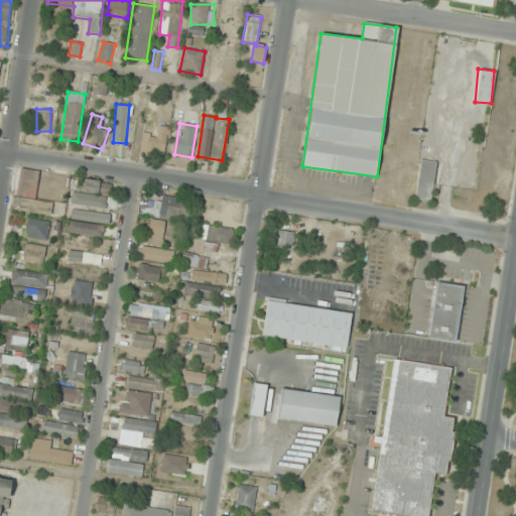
[(163,156),(168,129),(158,127),(157,136),(144,133),(140,151),(163,156)]
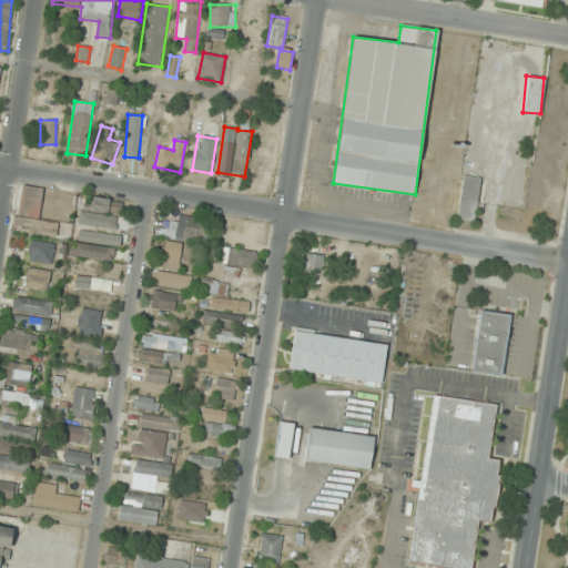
[(458,221),(476,223),(479,179),(463,176),(458,221)]
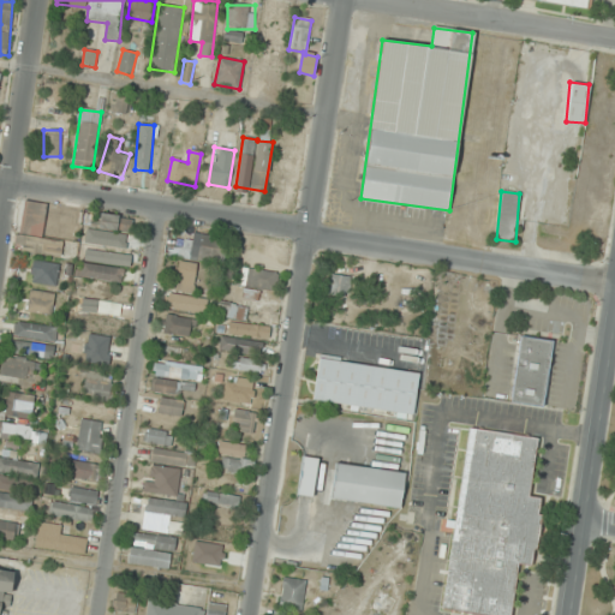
[(48,204),(23,201),(17,251),(61,257),(63,243),(43,239),(48,204)]
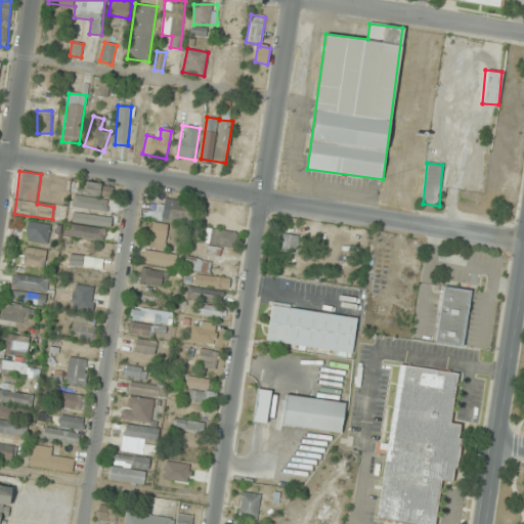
[(83,192),(99,197),(102,185),(86,181),(83,192)]
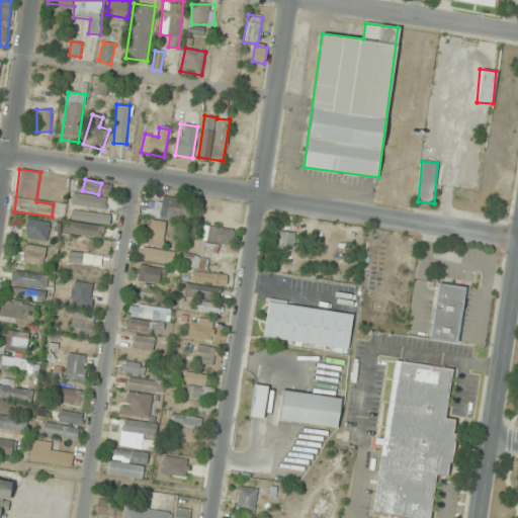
[(152,218),(185,222),(187,201),(169,199),(169,205),(153,203),(152,218)]
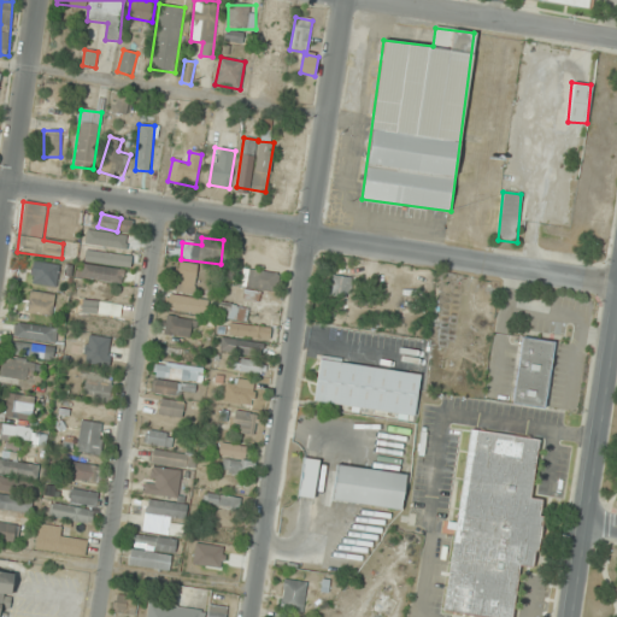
[(127,248),(128,240),(116,239),(113,246),(127,248)]
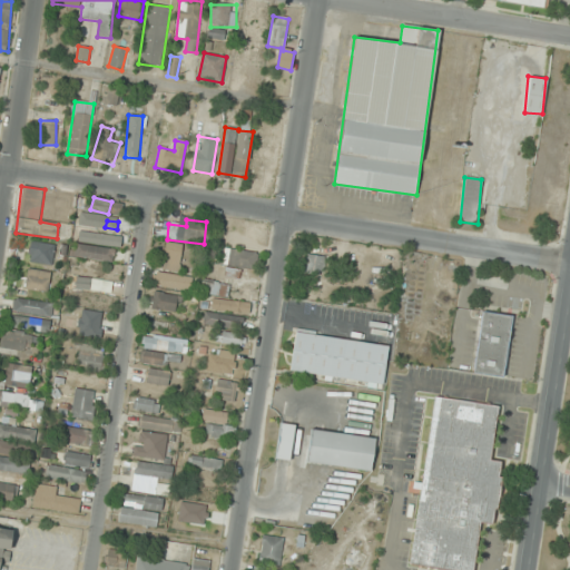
[(56,245),(30,242),(28,262),(52,265),(56,245)]
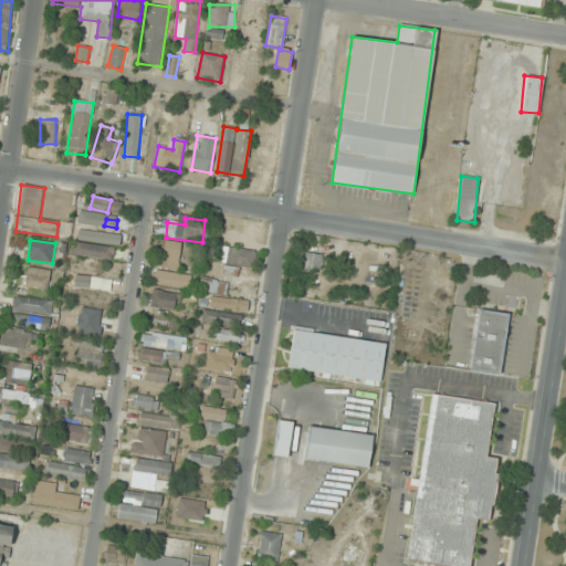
[(178,270),(180,243),(164,242),(161,268),(178,270)]
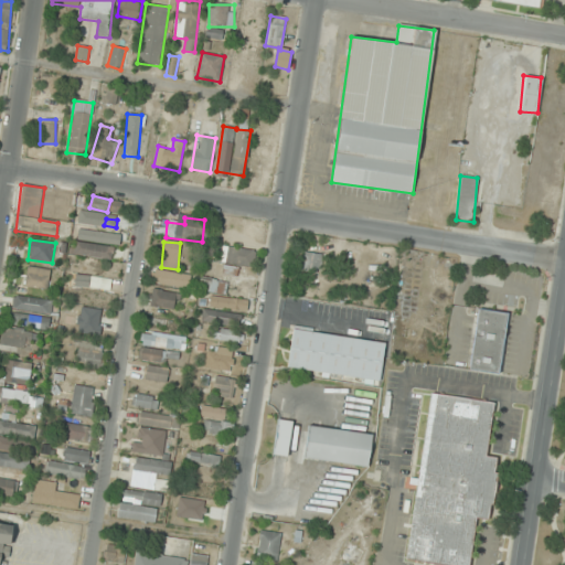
[(110,257),(112,245),(74,245),(74,257),(110,257)]
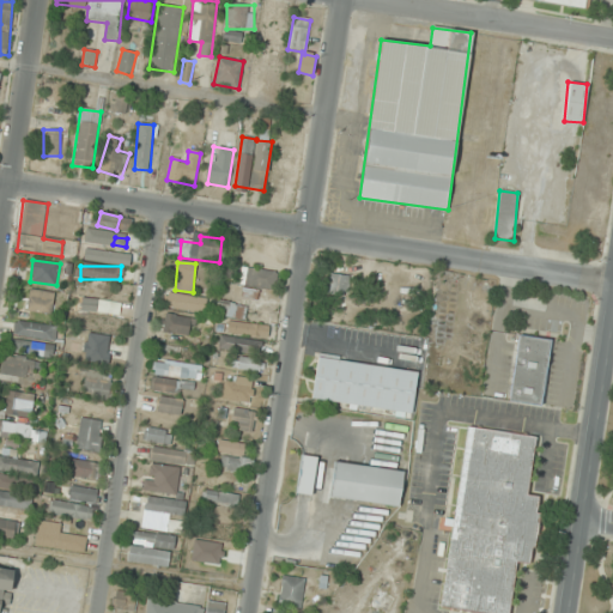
[(275,289),(275,269),(241,269),(241,289),(275,289)]
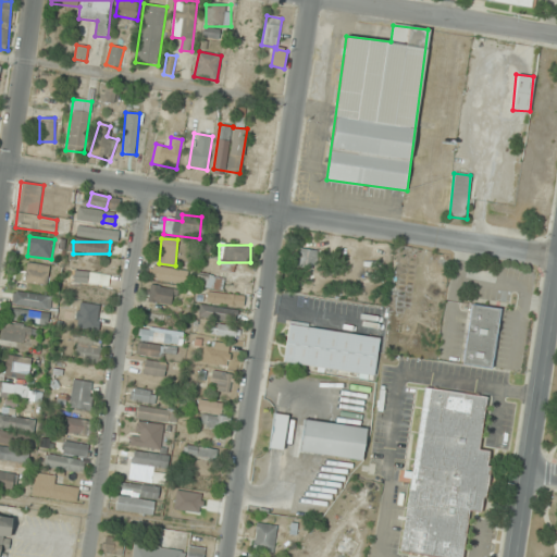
[(318,250),(298,249),(297,268),(317,269),(318,250)]
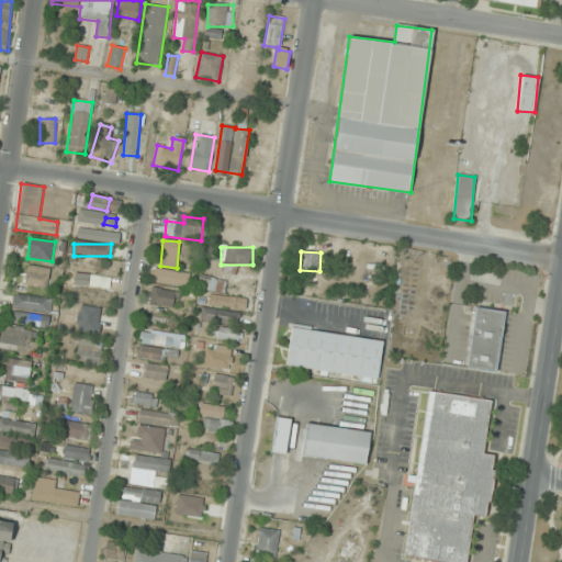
[(24,285),(47,289),(49,268),(27,266),(24,285)]
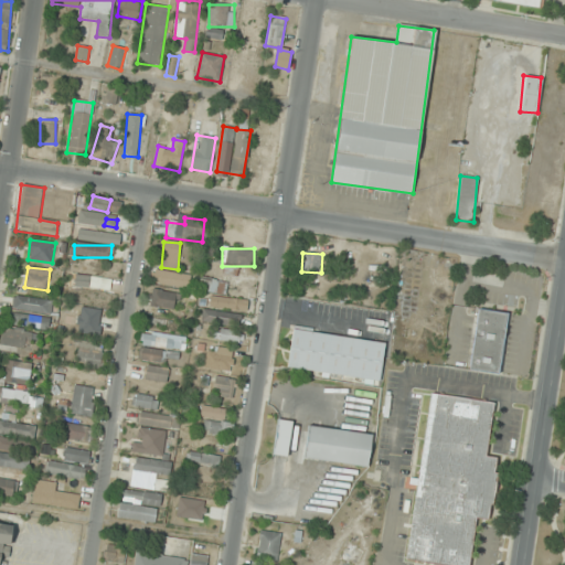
[(152,283),(189,289),(191,276),(155,269),(152,283)]
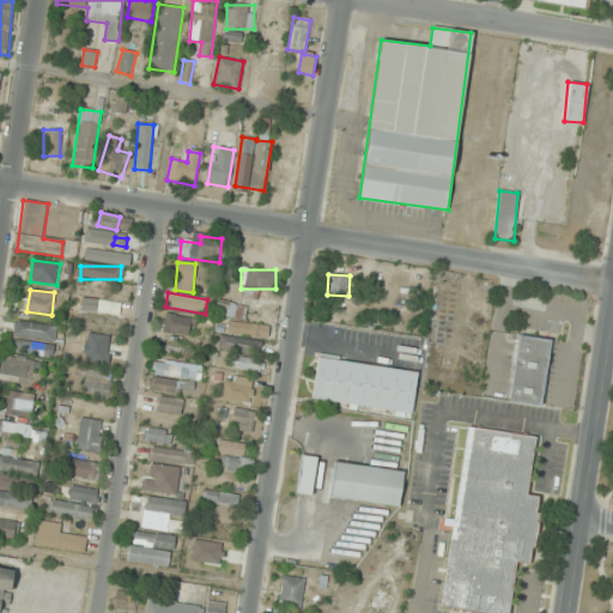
[(163,332),(192,334),(194,319),(164,315),(163,332)]
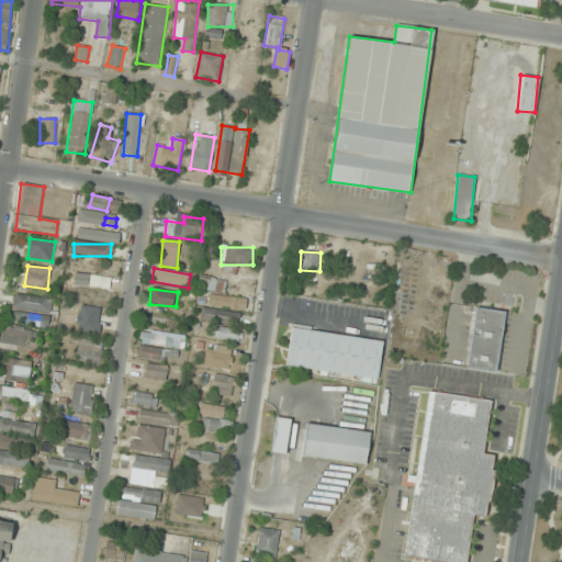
[(214,306),(245,310),(247,299),(215,295),(214,306)]
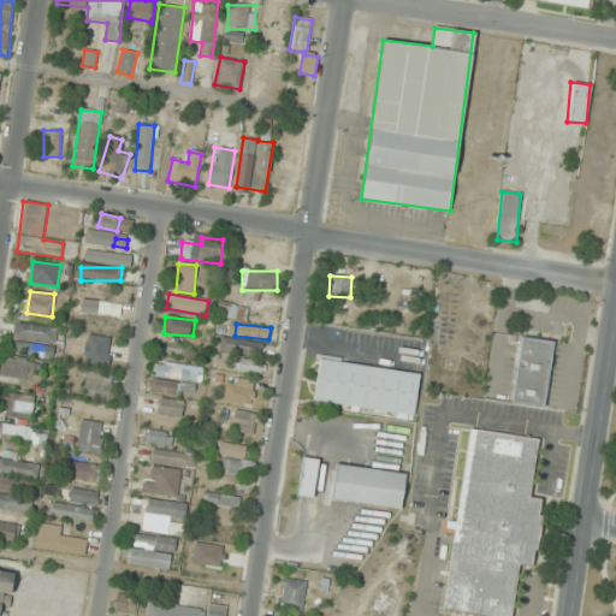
[(57,339),(57,325),(13,326),(15,342),(57,339)]
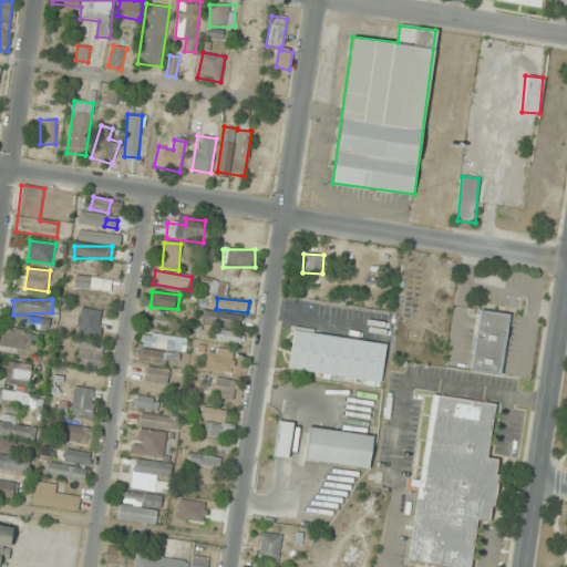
[(79,334),(101,334),(101,309),(79,309),(79,334)]
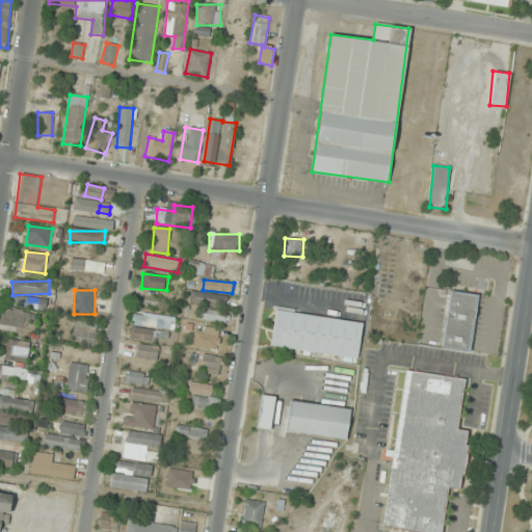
[(442,349),(471,352),(478,294),(449,290),(442,349)]
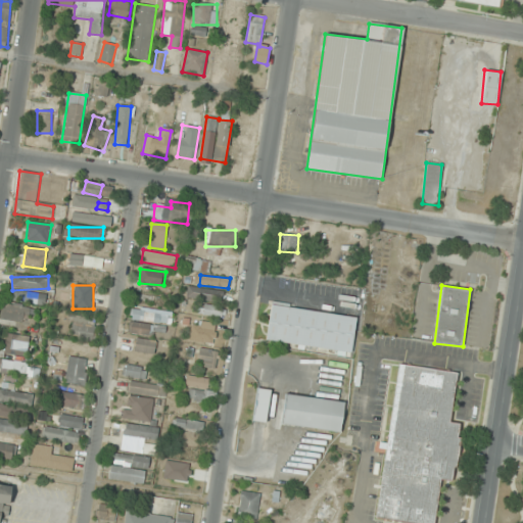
[(218,292),(190,286),(187,296),(215,302),(218,292)]
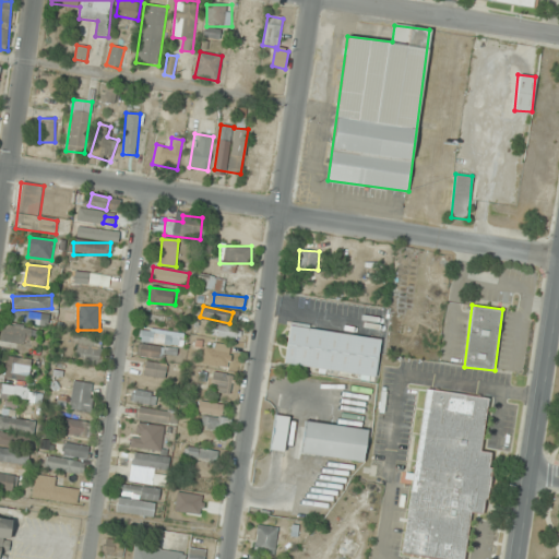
[(239,330),(215,324),(213,335),(237,340),(239,330)]
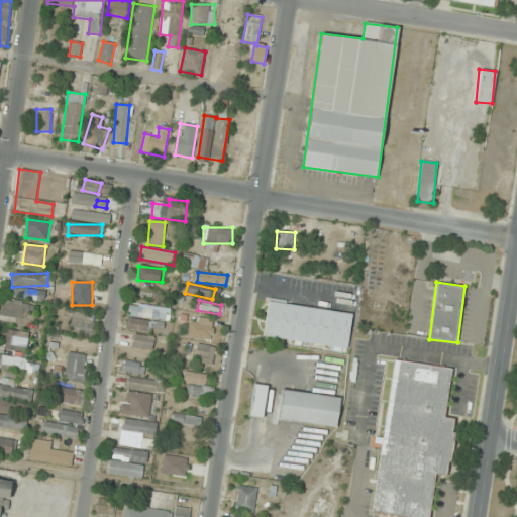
[(346,349),(352,314),(269,300),(263,335),(346,349)]
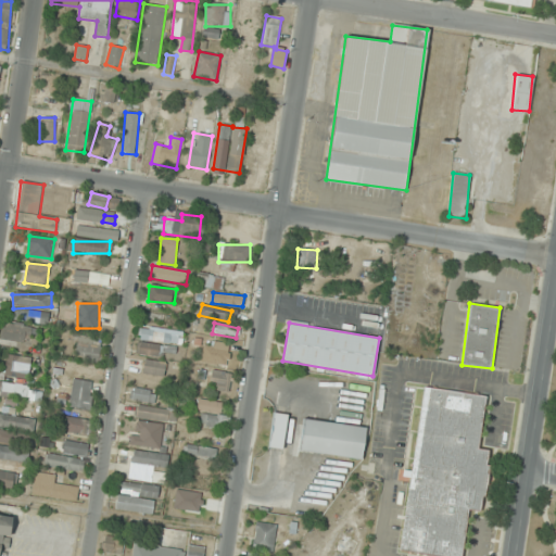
[(0,338),(28,344),(32,331),(3,324),(0,338)]
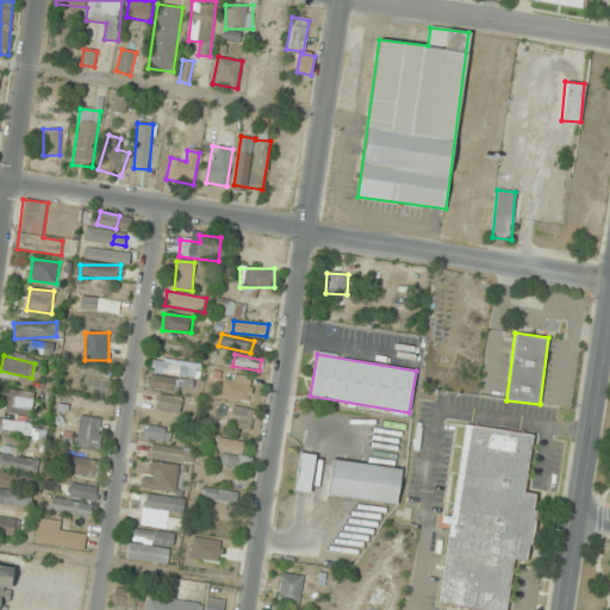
[(153,374),(186,374),(186,363),(153,363),(153,374)]
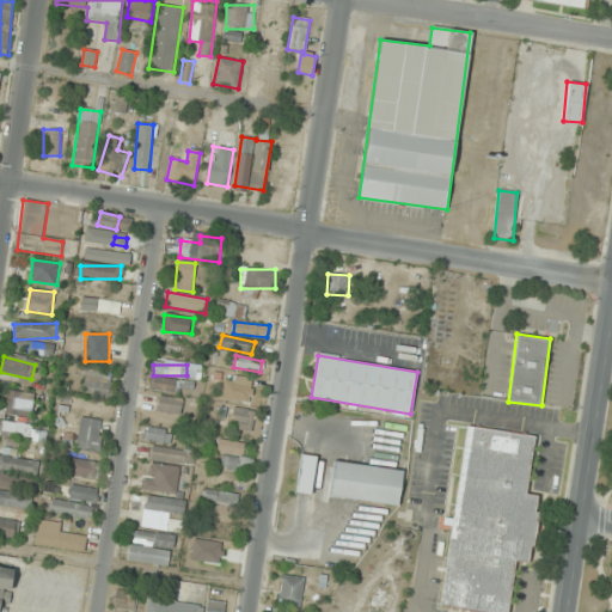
[(83,397),(111,399),(114,373),(85,369),(83,397)]
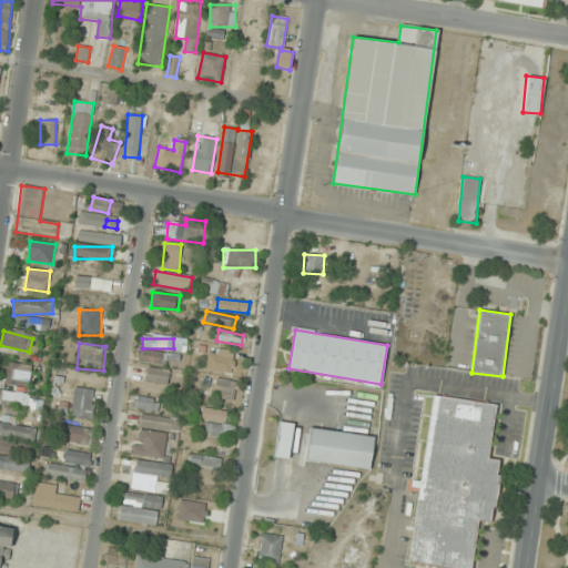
[(234,371),(234,351),(206,351),(206,371),(234,371)]
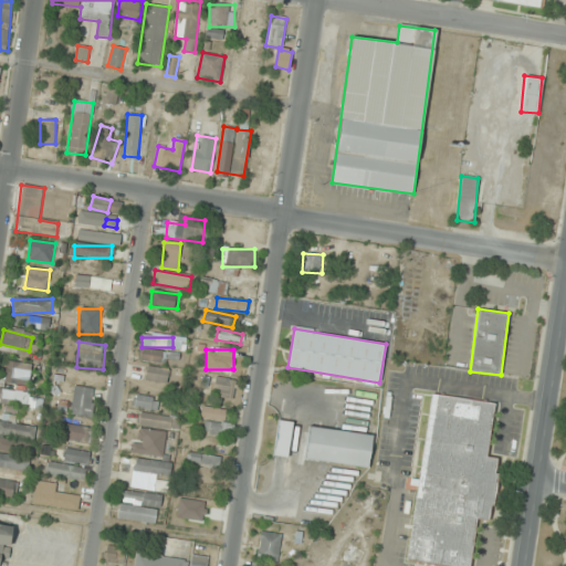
[(178,353),(140,350),(139,360),(178,363),(178,353)]
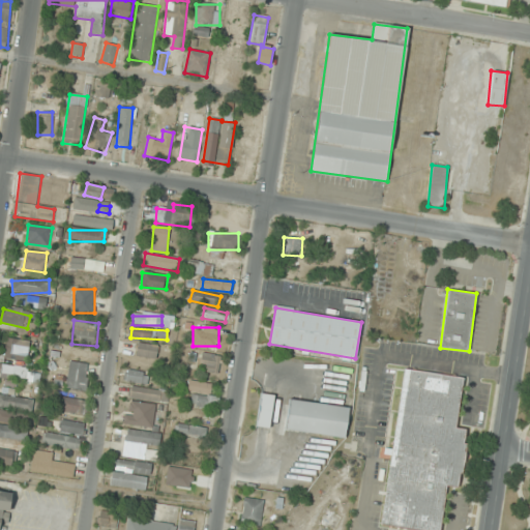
[(29,344),(7,340),(4,356),(26,360),(29,344)]
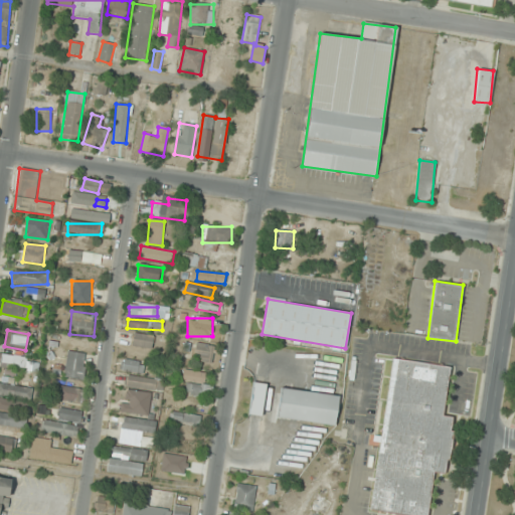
[(153,346),(152,334),(132,335),(133,347),(153,346)]
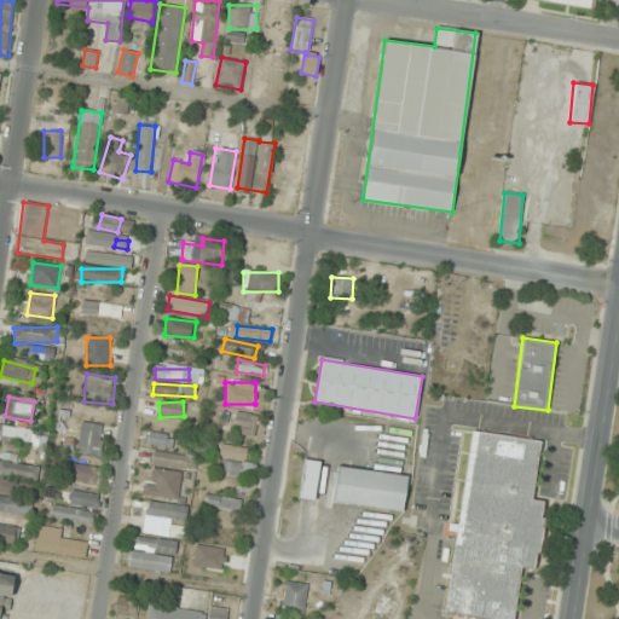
[(256,435),(258,416),(235,415),(233,433),(256,435)]
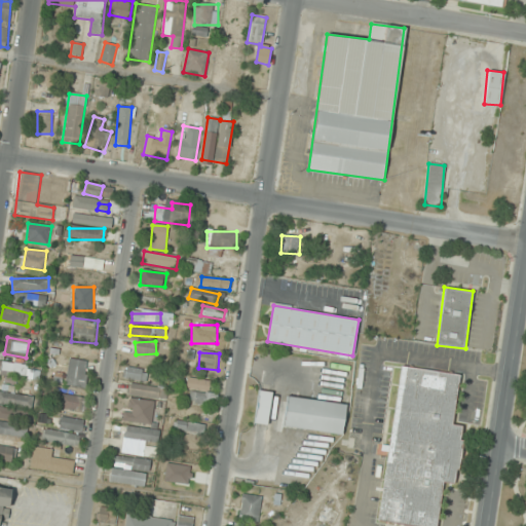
[(88,362),(69,359),(66,385),(85,387),(88,362)]
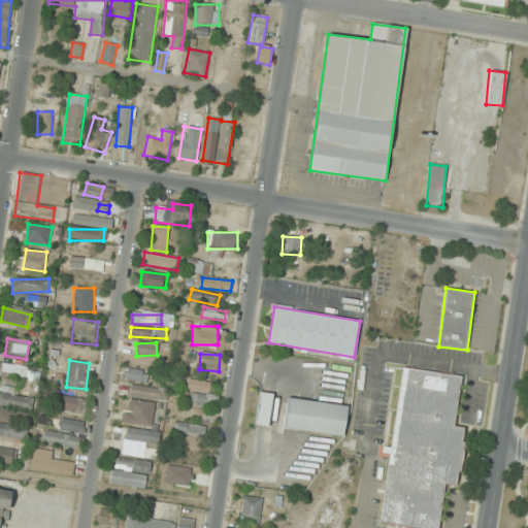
[(461,375),(402,367),(392,449),(381,447),(380,455),(388,456),(380,523),(416,527),(437,527),(443,484),(457,486),(464,428),(454,426),(461,375)]
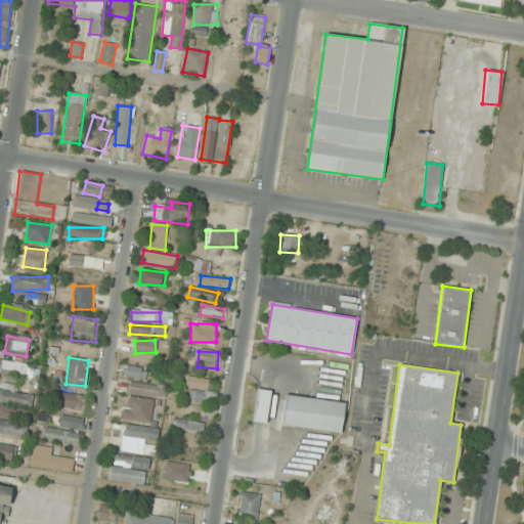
[(146,378),(146,367),(124,367),(124,378),(146,378)]
